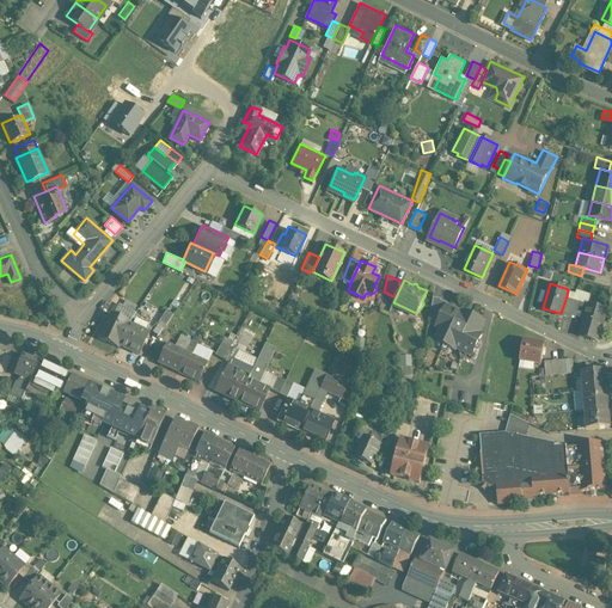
[(240,289),(232,284),(228,290),(237,295),(240,289)]
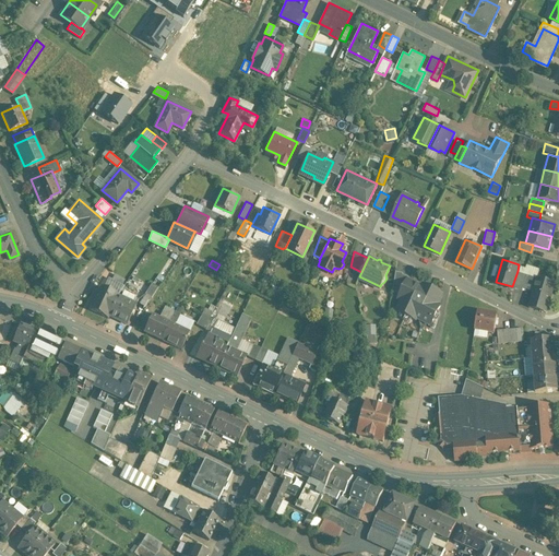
[(403,271),(396,270),(393,288),(401,293),(408,278),(409,275),(403,273),(403,271)]
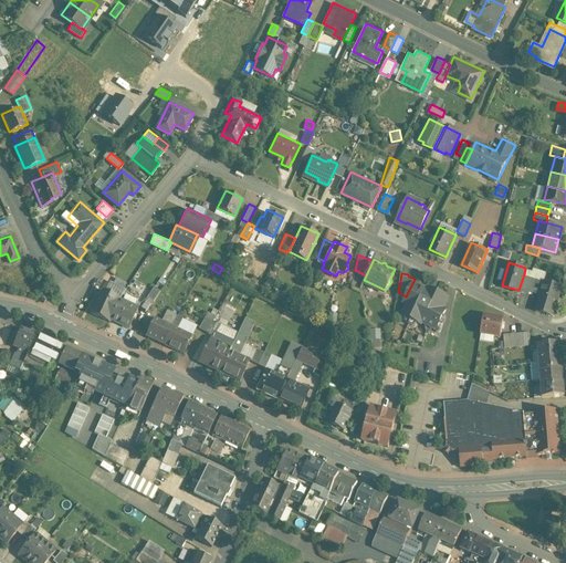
[(533,277),(524,274),(519,289),(528,292),(530,290),(533,277)]
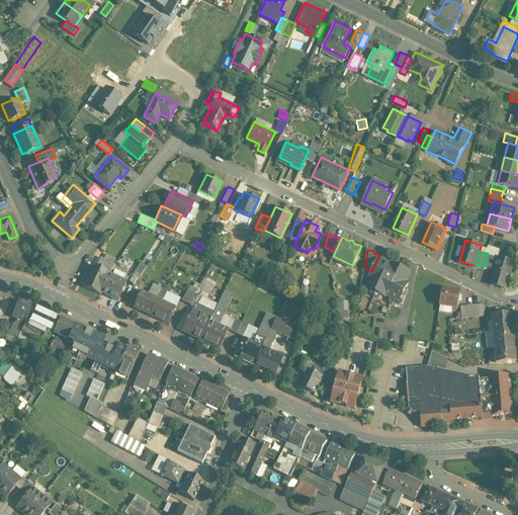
[(115,257),(106,252),(104,257),(113,262),(113,261),(115,257)]
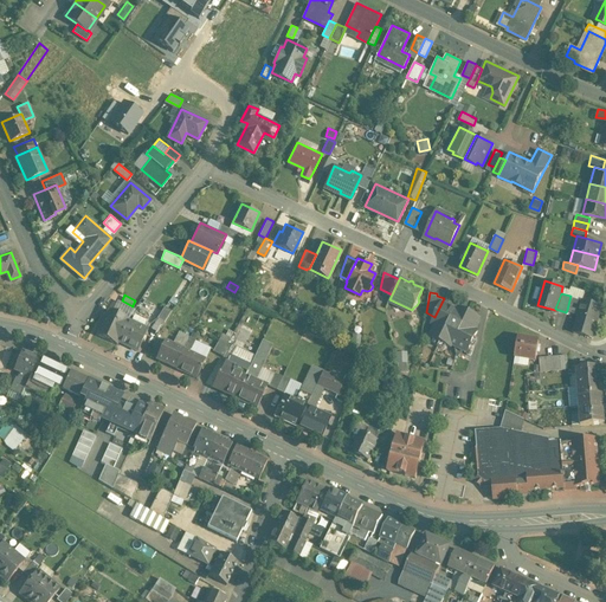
[(601,305),(571,296),(567,310),(579,314),(573,330),(592,336),(601,305)]
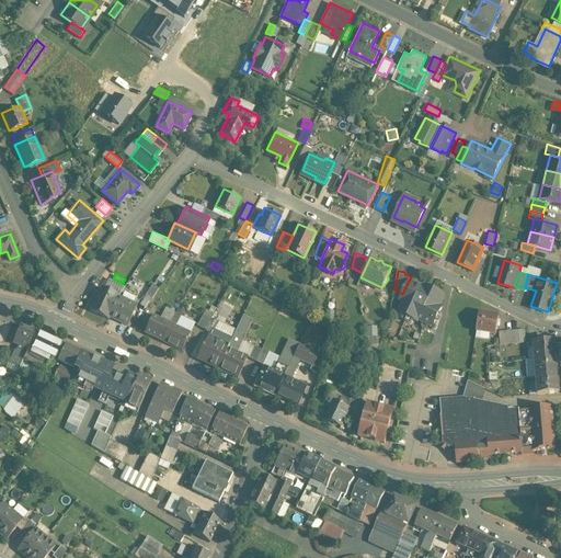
[(113,279),(109,277),(104,287),(119,294),(125,284),(123,283),(123,284),(113,279)]
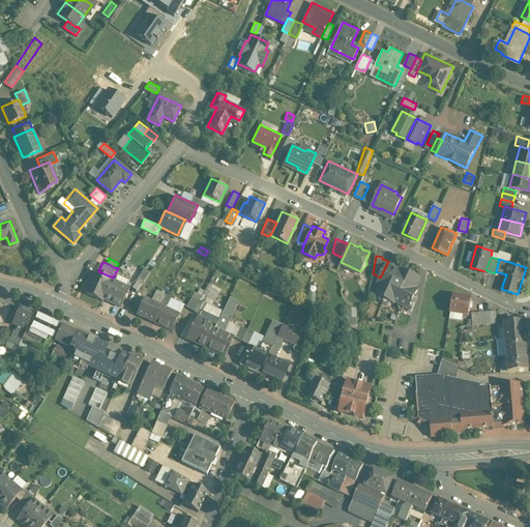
[(387,263),(380,277),(378,282),(381,283),(376,292),(394,301),(395,299),(409,306),(418,288),(415,286),(419,276),(408,271),(407,273),(387,263)]
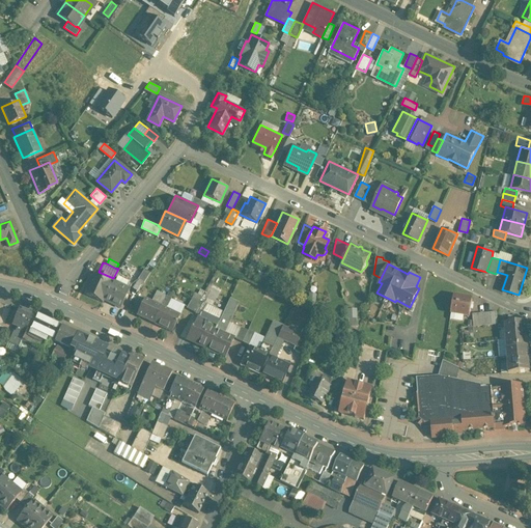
[(145,268),(138,278),(144,282),(151,272),(145,268)]
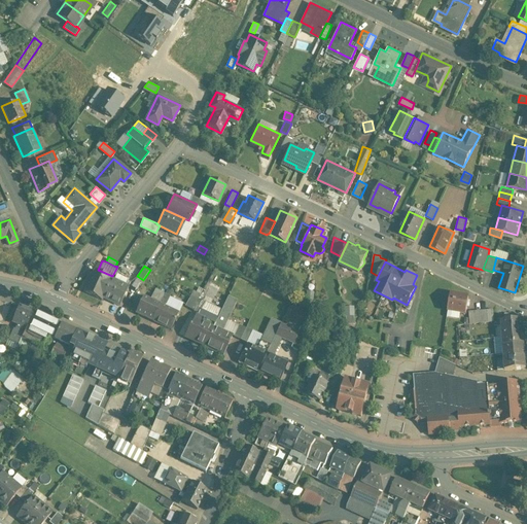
[(98,270),(96,269),(90,281),(88,280),(83,289),(102,298),(103,295),(111,277),(112,276),(98,270)]
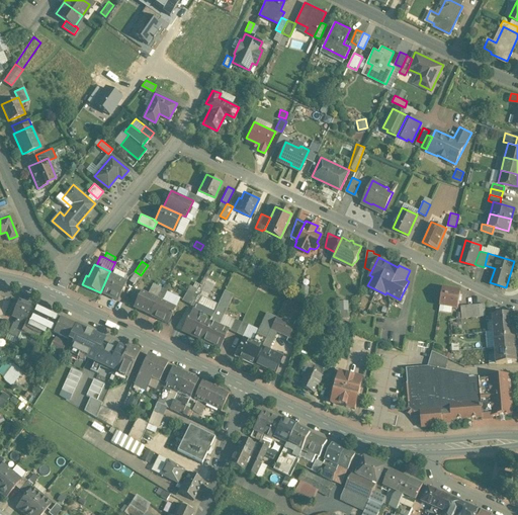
[(109,272),(101,290),(118,298),(126,280),(109,272)]
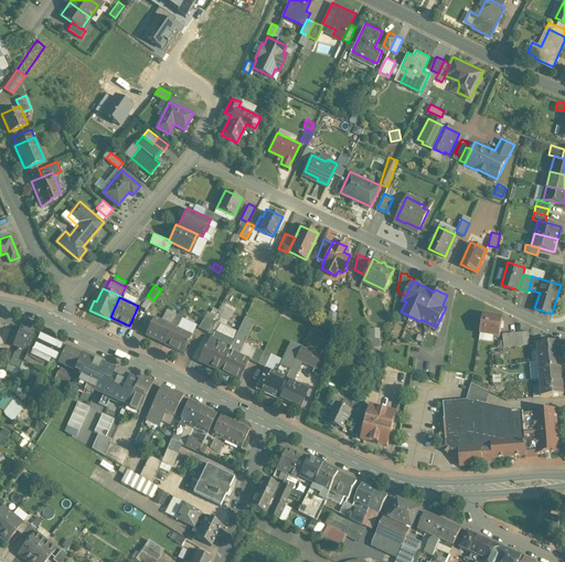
[(177,313),(171,324),(176,326),(178,324),(182,315),(177,313)]
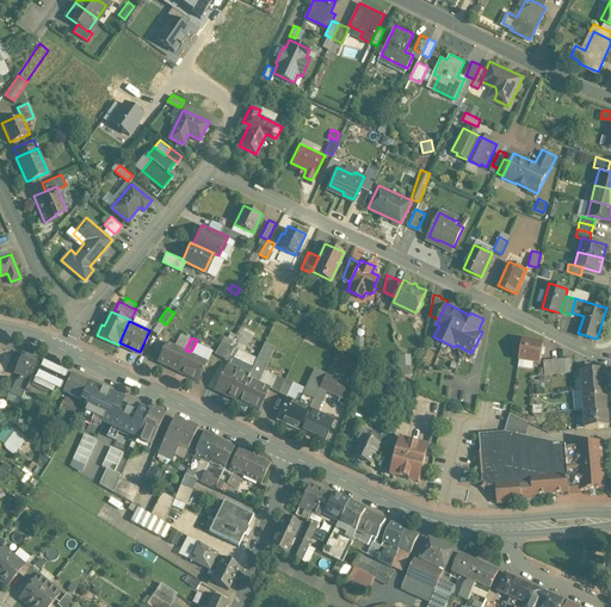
[(221,339),(215,351),(223,355),(229,344),(221,339)]
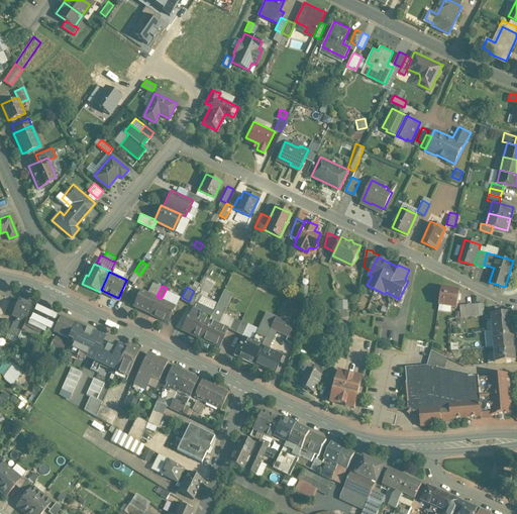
[(460,290),(442,287),(439,303),(457,306),(460,290)]
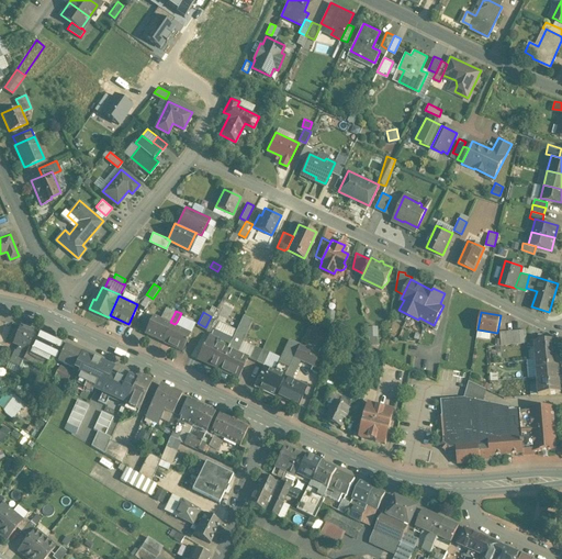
[(170,322),(153,313),(144,332),(182,349),(190,332),(175,324),(170,322)]
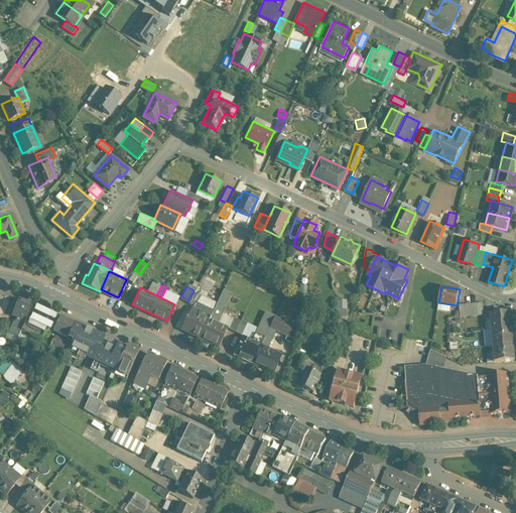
[(210,317),(215,319),(217,314),(221,316),(223,311),(232,291),(224,288),(218,301),(210,317)]
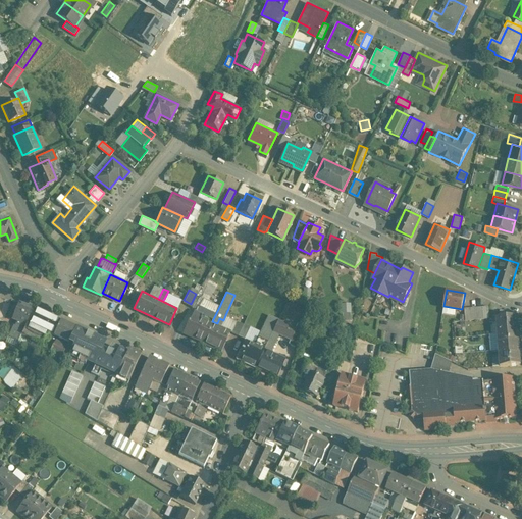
[(203,298),(196,294),(191,304),(197,308),(203,298)]
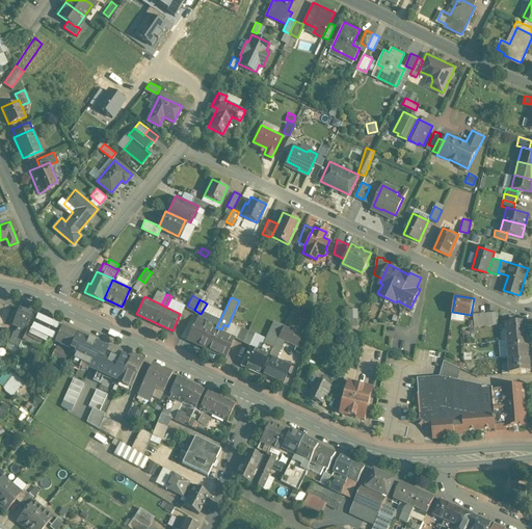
[(224,311),(207,302),(207,303),(201,314),(200,316),(197,316),(192,325),(187,337),(208,347),(216,327),(224,311)]
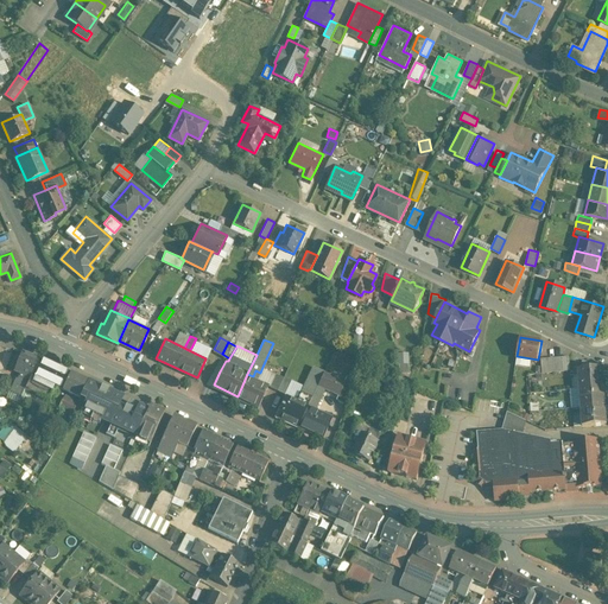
[(400,370),(409,369),(409,349),(399,350),(400,370)]
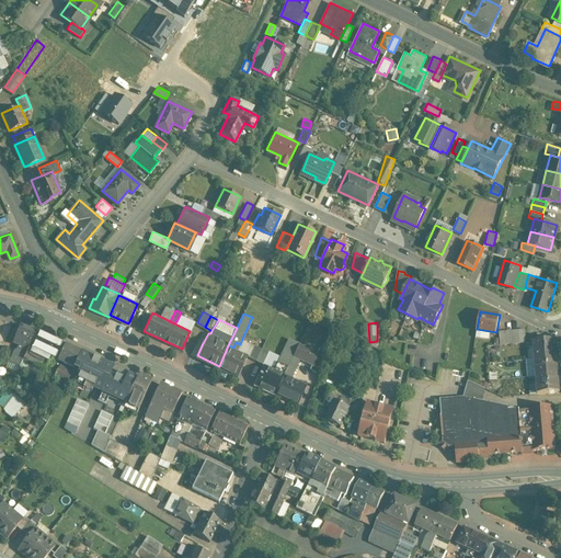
[(36,330),(21,323),(13,341),(19,344),(15,350),(14,349),(9,360),(20,365),(23,357),(36,330)]
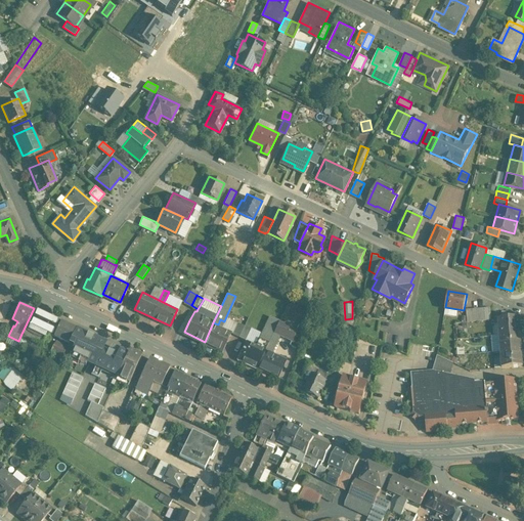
[(34,308),(22,334),(41,344),(47,332),(51,334),(58,319),(34,308)]
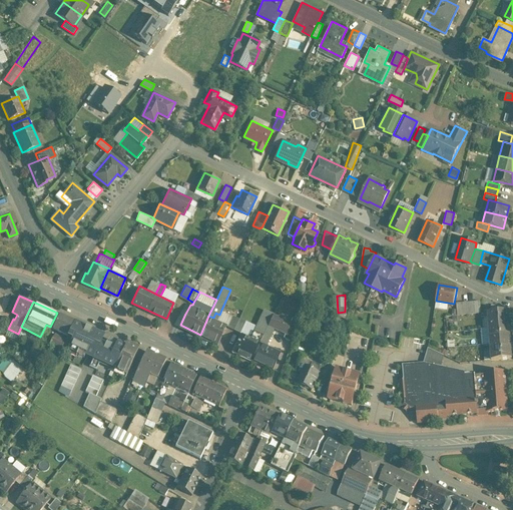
[(257,325),(250,338),(260,343),(269,324),(274,314),(274,313),(265,308),(257,325)]
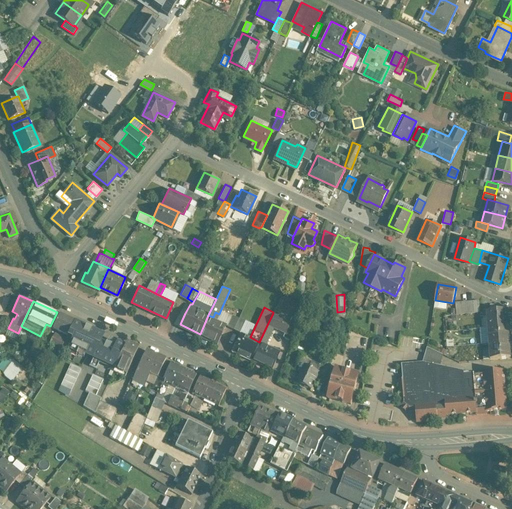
[(506,308),(487,310),(487,317),(490,317),(491,325),(508,324),(506,308)]
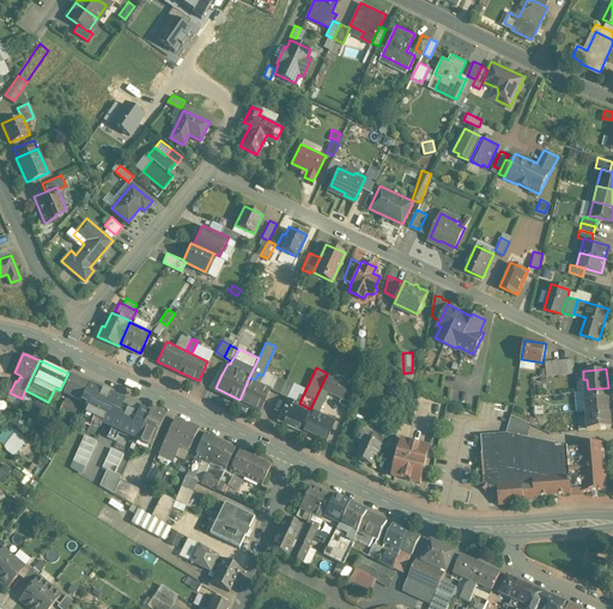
[(271,388),(273,389),(279,376),(265,370),(262,376),(258,373),(255,379),(271,387),(271,388)]
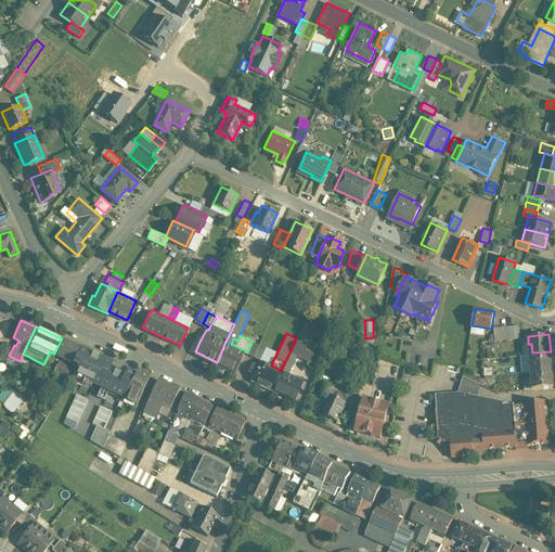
[(80,347),(62,338),(54,354),(73,362),(80,347)]
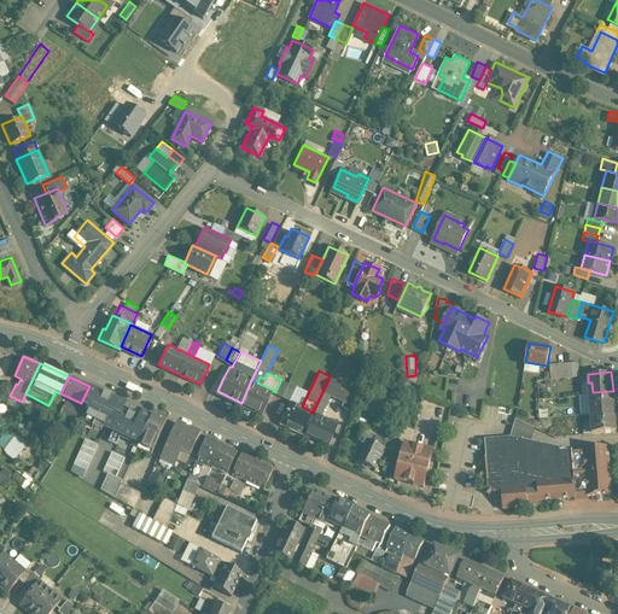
[(349,387),(330,378),(324,390),(331,393),(343,401),(344,399),(350,389),(349,389),(349,387)]
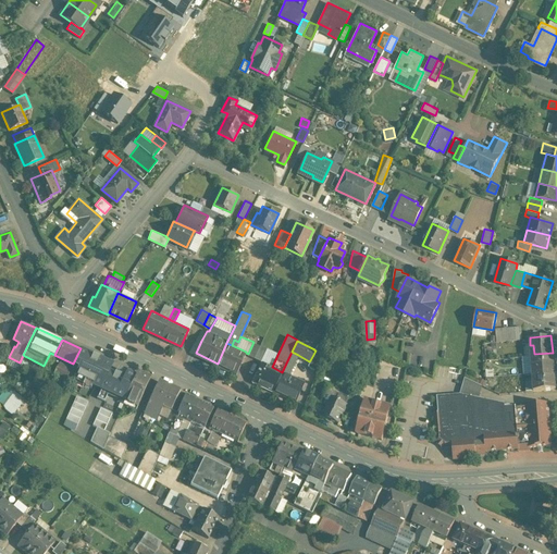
[(254,342),(248,354),(255,357),(260,345),(254,342)]
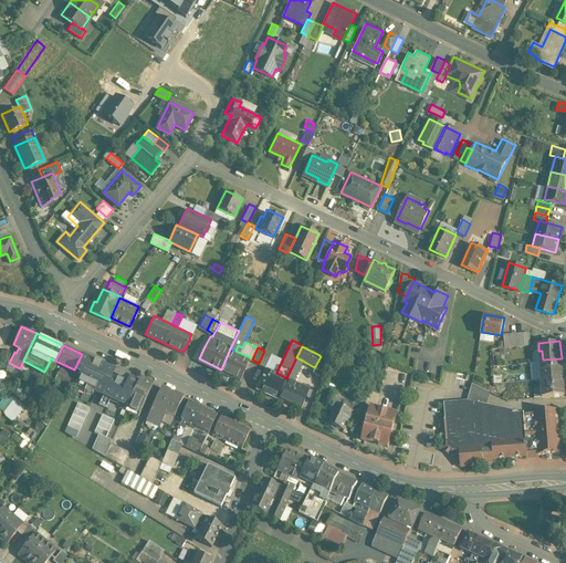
[(236,351),(230,348),(221,369),(240,378),(250,358),(250,357),(236,351)]
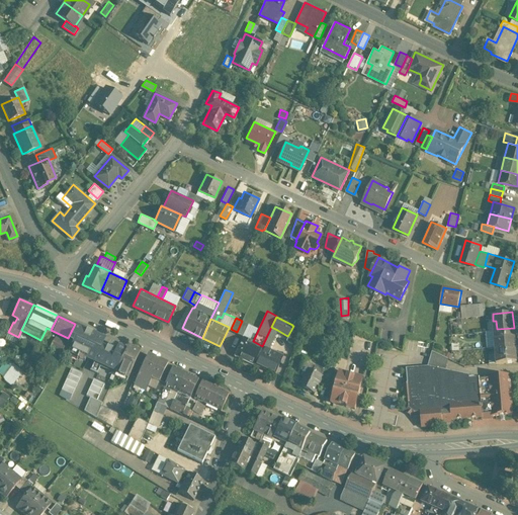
[(293,326),(288,335),(287,336),(285,340),(294,344),(303,323),(295,320),(292,325),(292,326),(293,326)]
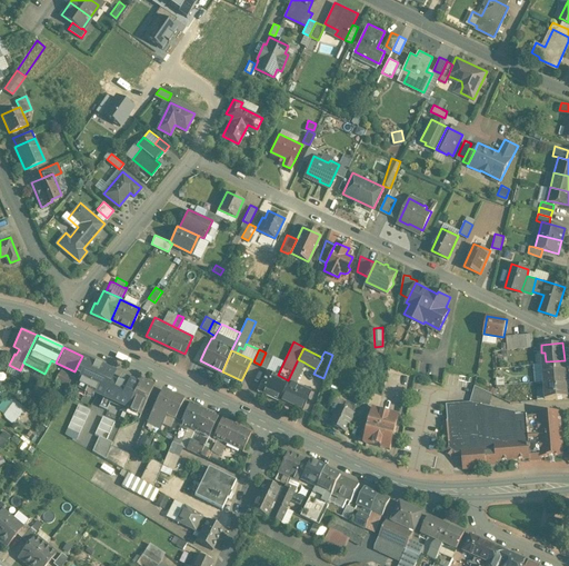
[(272,355),(266,353),(260,365),(267,368),(272,355)]
